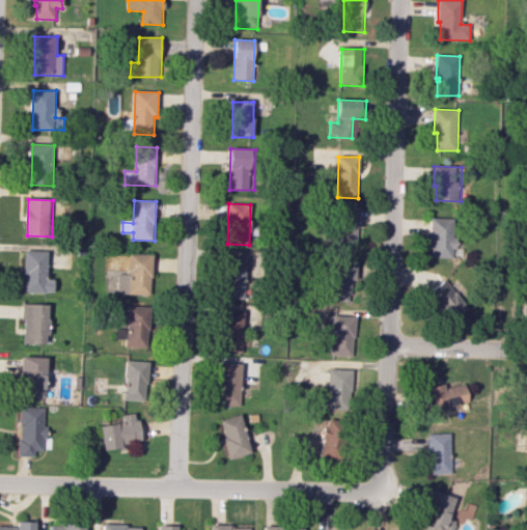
[(360,208),(336,208),(336,248),(360,248),(360,208)]
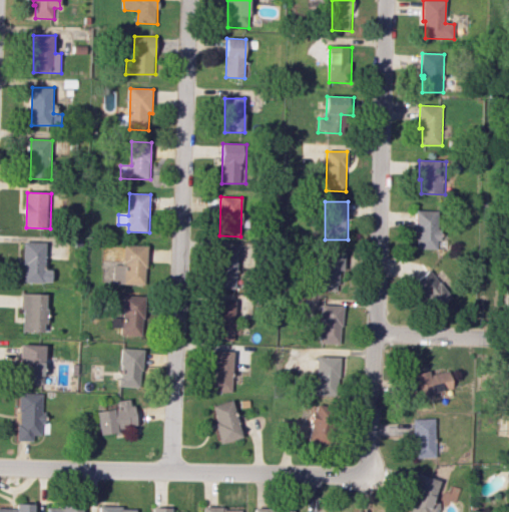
[(416,232),(417,210),(440,211),(439,229),(443,229),(442,241),(438,240),(438,249),(418,248),(418,232),(416,232)]
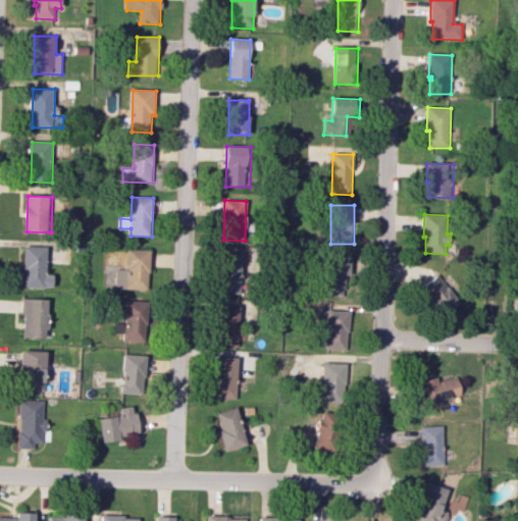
[(24,288),(54,289),(55,275),(47,275),(48,248),(27,247),(24,288)]
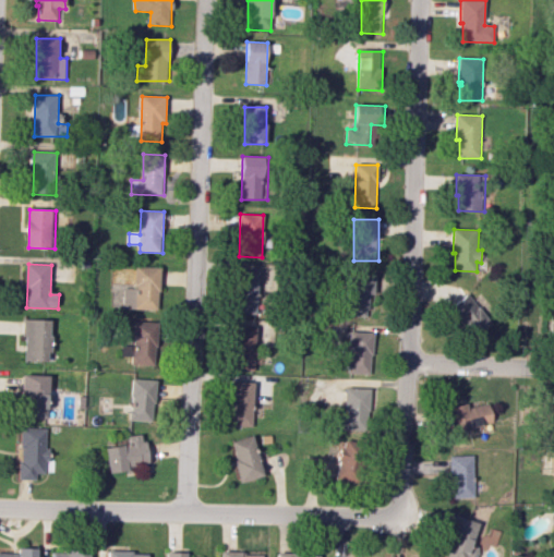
[(160,311),(161,268),(136,267),(136,289),(125,289),(125,310),(160,311)]
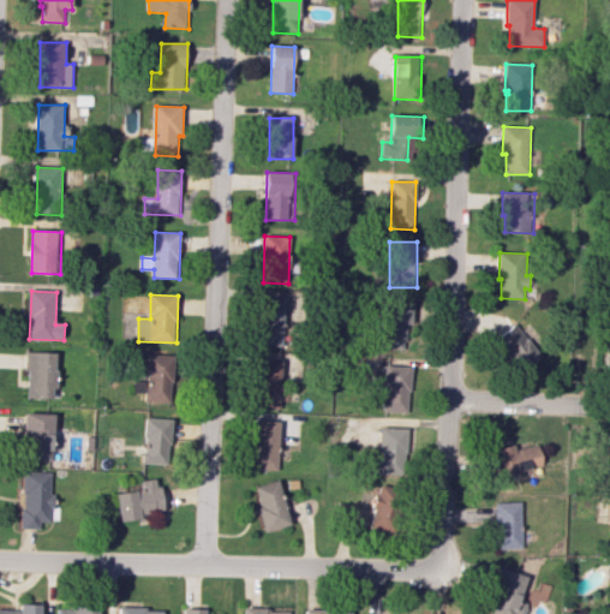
[(262,346),(287,347),(288,299),(263,298),(262,346)]
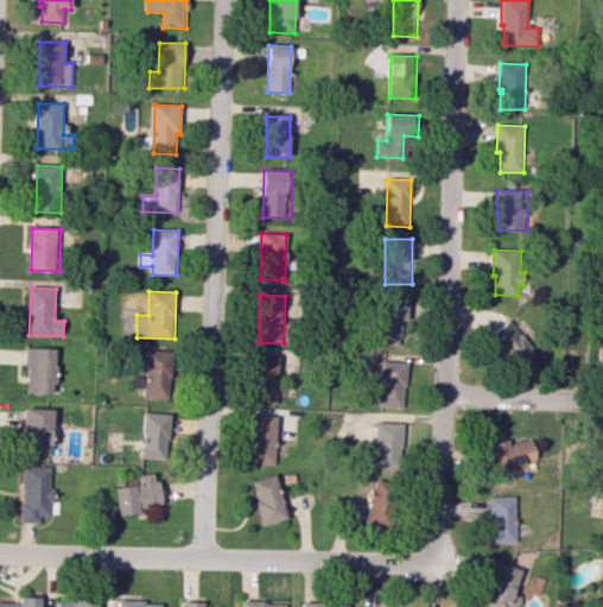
[(411,322),(411,304),(379,303),(376,346),(401,347),(402,321),(411,322)]
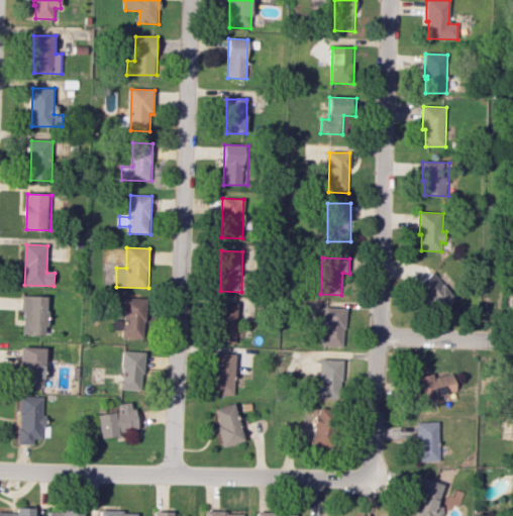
[(433,273),(455,300),(439,313),(417,286),(433,273)]
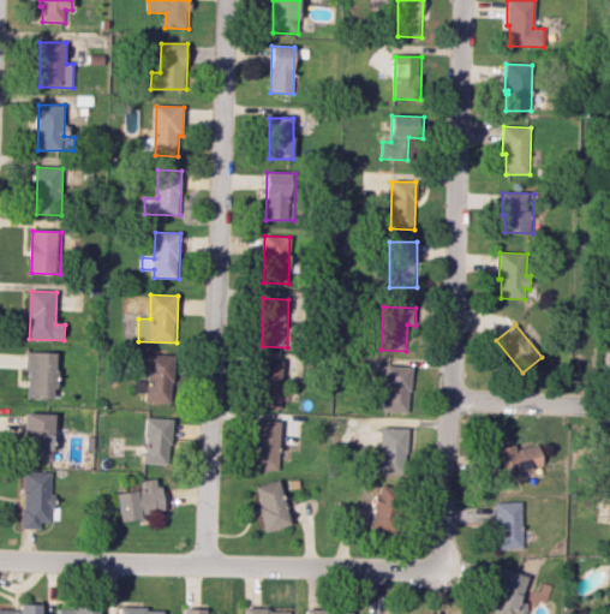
[(58,399),(58,353),(30,353),(29,399),(58,399)]
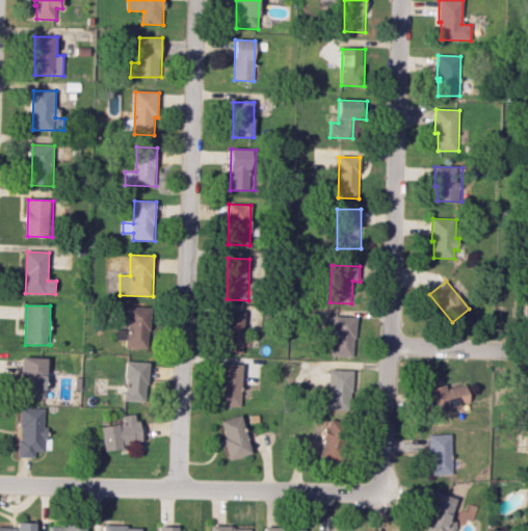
[(119,329),(119,340),(128,341),(127,348),(151,349),(152,308),(129,308),(129,329),(119,329)]
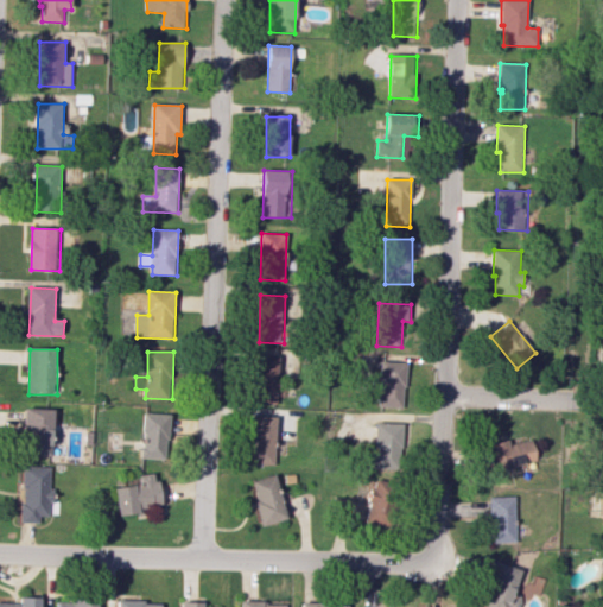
[(279,404),(279,356),(256,358),(258,405),(279,404)]
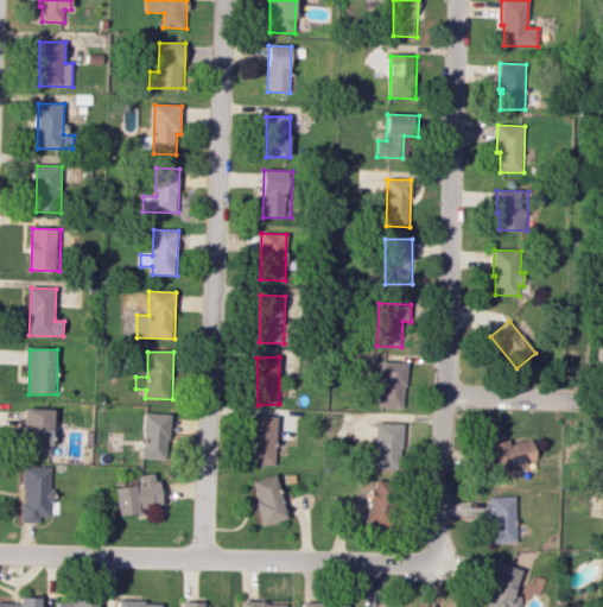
[(405,409),(406,364),(381,362),(380,408),(405,409)]
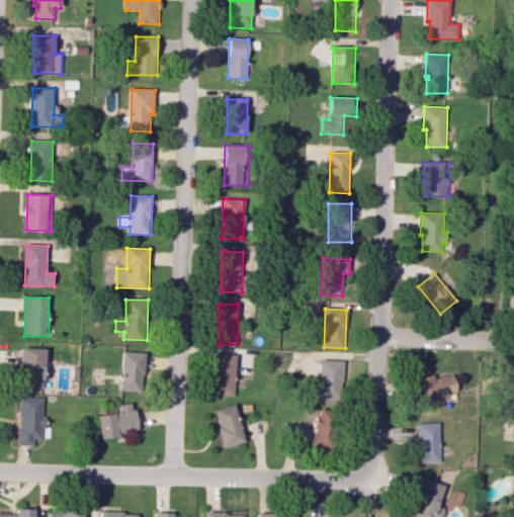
[(26,389),(47,390),(48,349),(22,348),(21,367),(27,367),(26,389)]
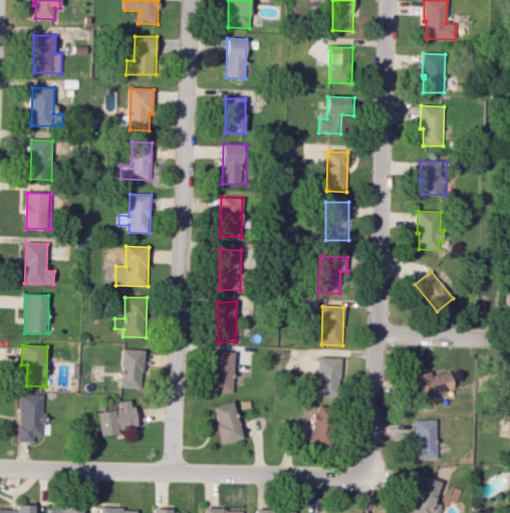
[(146,350),(123,349),(122,388),(145,389),(146,350)]
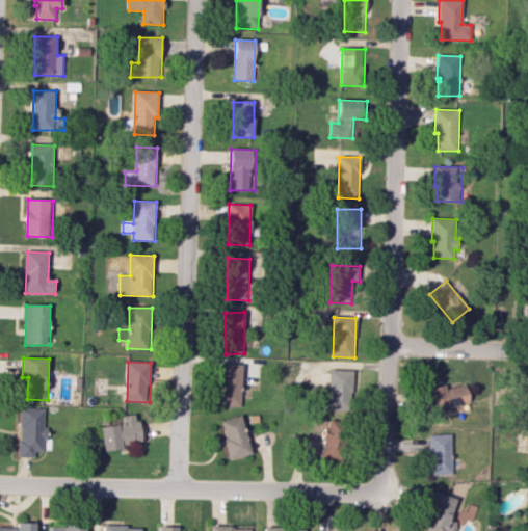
[(222,406),(243,407),(243,365),(223,365),(222,406)]
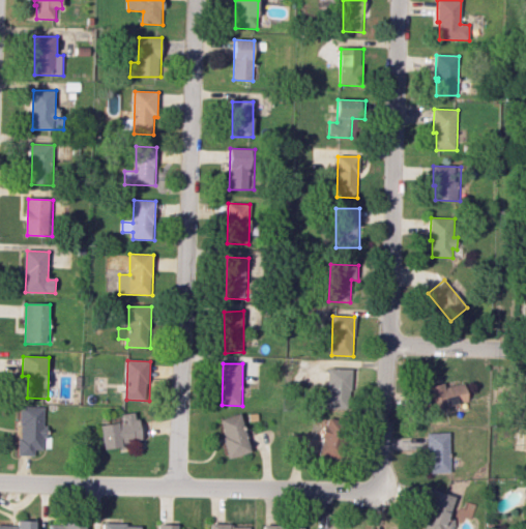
[(329,397),(317,397),(317,409),(351,409),(352,370),(329,370),(329,397)]
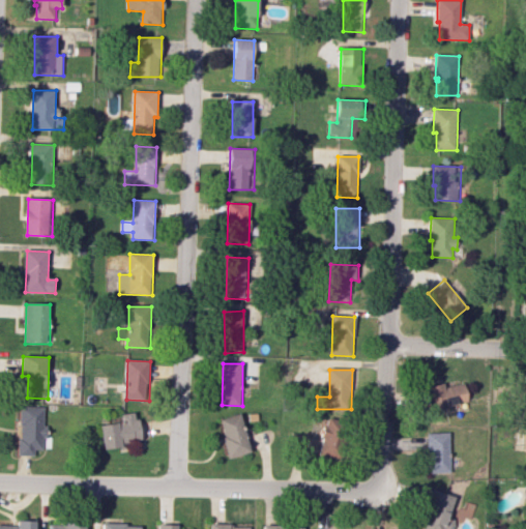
[(426,387),(431,411),(469,404),(465,384),(444,388),(443,384),(426,387)]
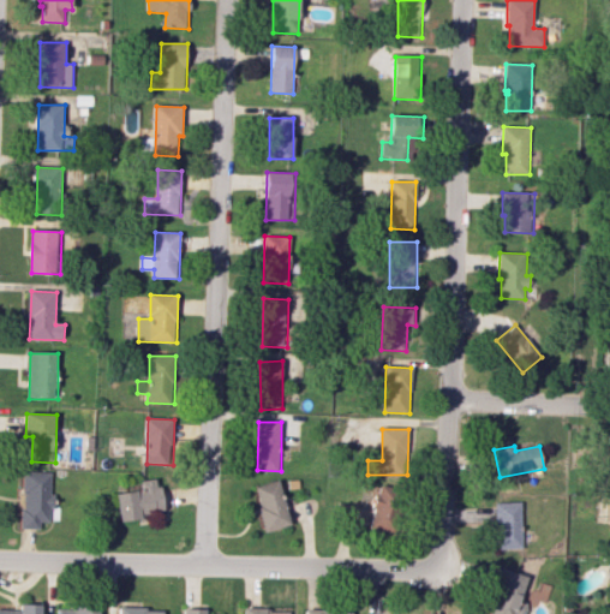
[(25,529),(42,530),(42,523),(52,523),(53,510),(54,510),(55,472),(27,472),(25,529)]
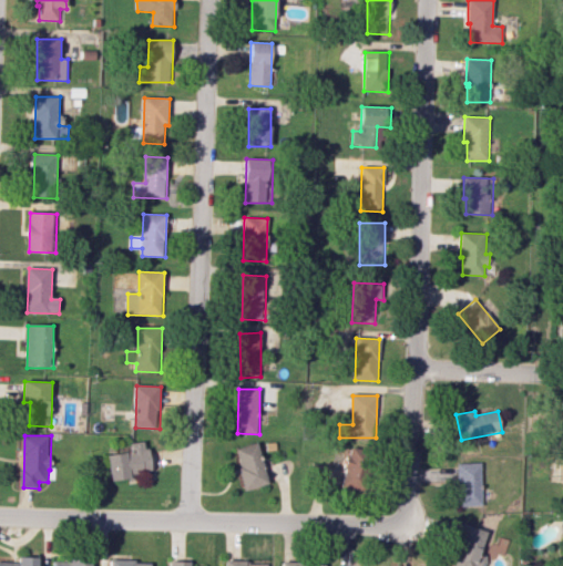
[(133,452),(110,455),(114,482),(136,477),(136,474),(153,471),(147,441),(132,444),(133,452)]
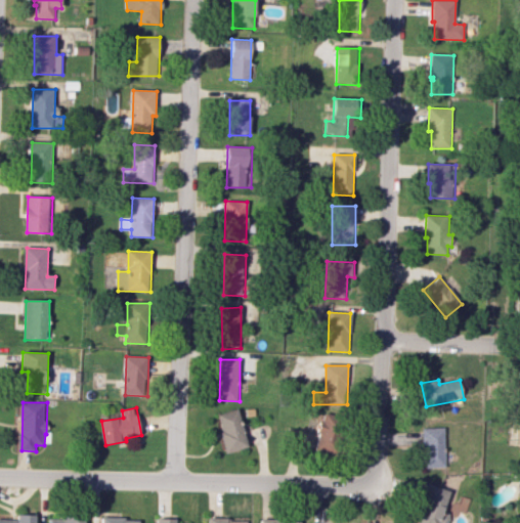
[(217,416),(228,453),(250,447),(239,409),(217,416)]
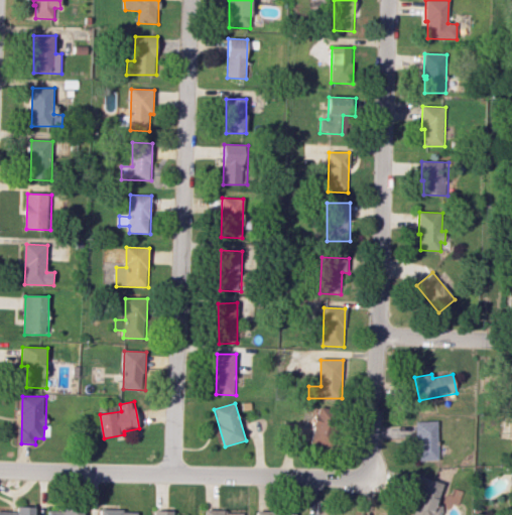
[(313,445),(331,445),(333,409),(310,408),(310,424),(314,424),(313,445)]
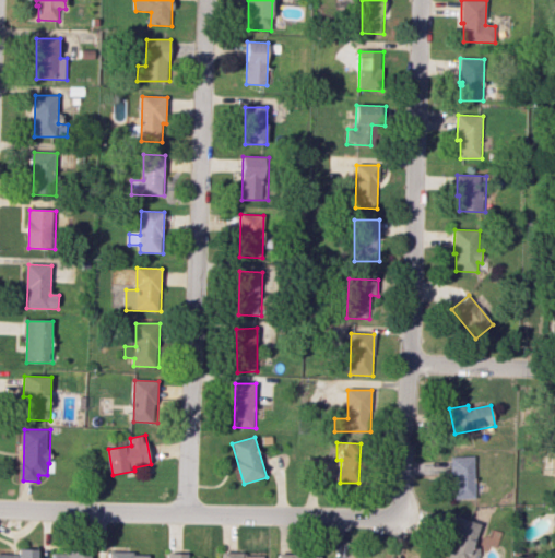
[(475,499),(474,458),(452,458),(453,499),(475,499)]
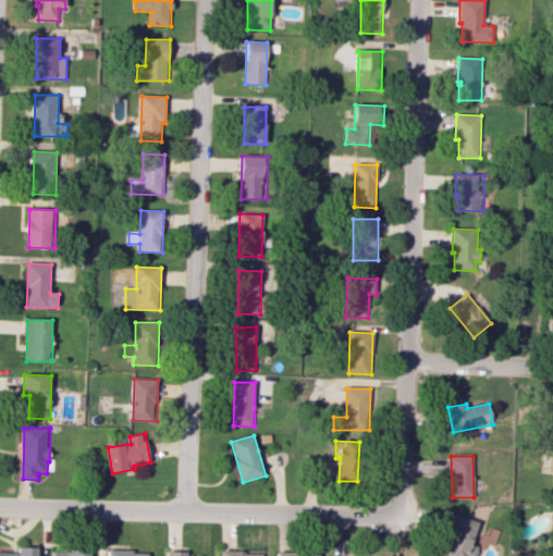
[(472,545),(479,522),(456,516),(444,555),(478,555),(481,547),(472,545)]
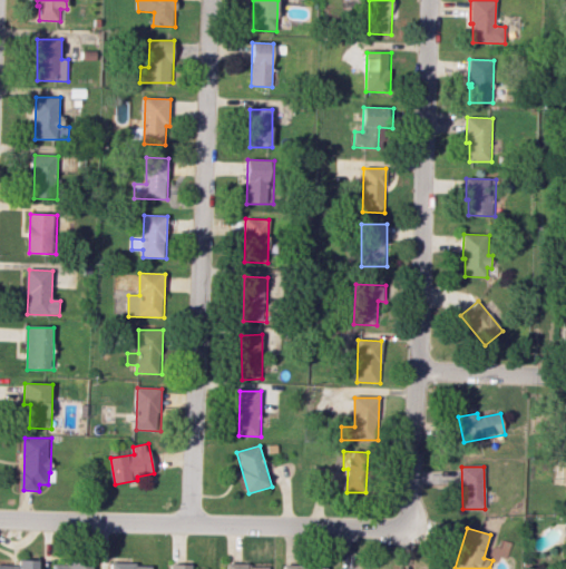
[(93,568),(93,559),(55,560),(55,568),(93,568)]
